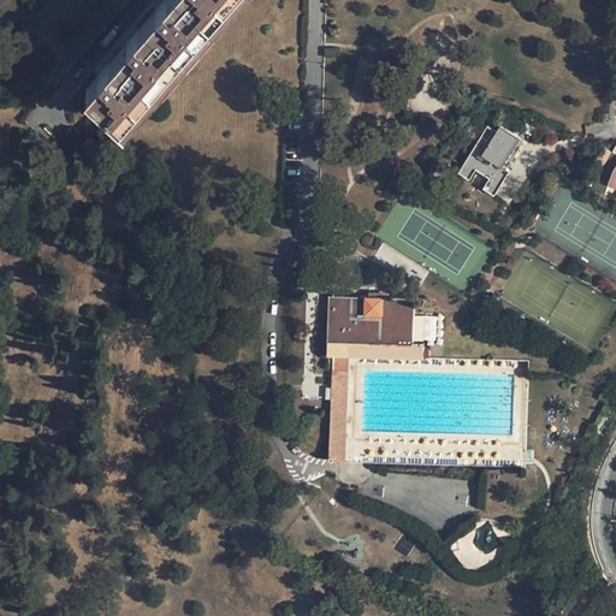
[(221,0),(165,0),(89,87),(122,114),(221,0)]
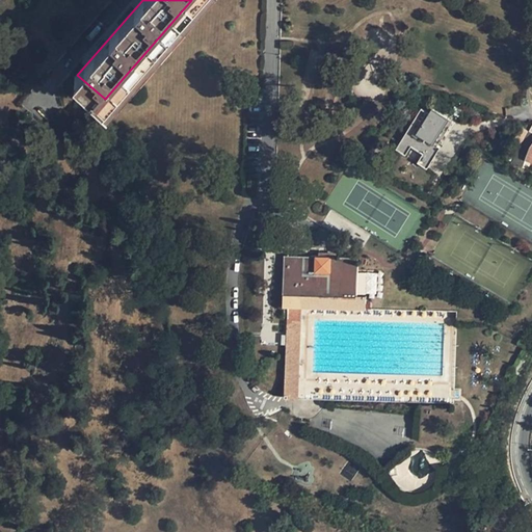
[(440,149),(436,145),(432,143),(449,117),(435,109),(430,114),(422,109),(397,149),(405,154),(411,145),(423,153),(433,159),(440,149)]
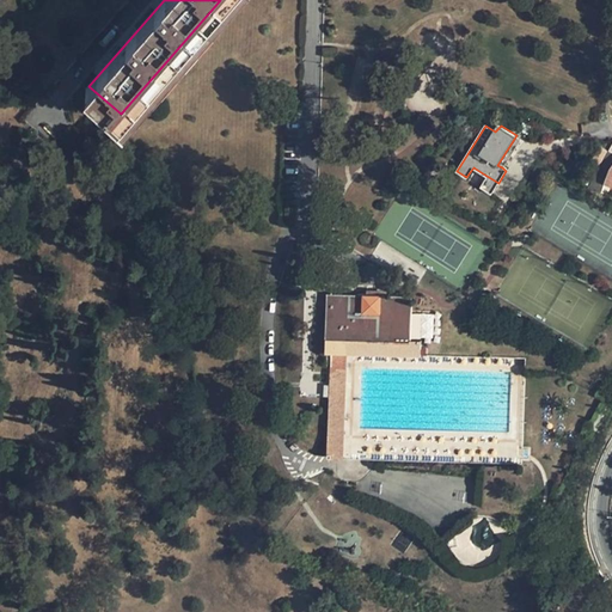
[(521,138),(516,135),(497,165),(502,167),(521,138)]
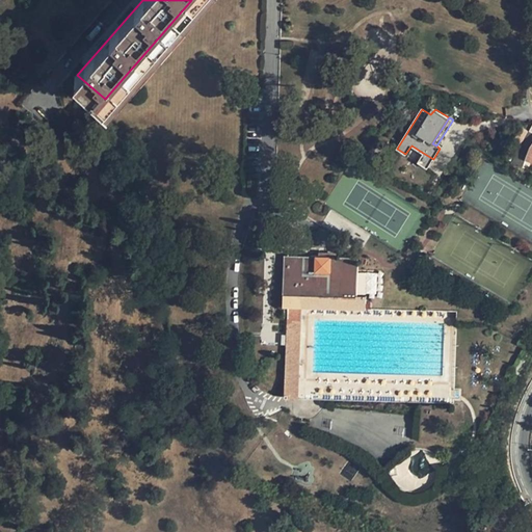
[(428,167),(433,159),(423,153),(418,162),(428,167)]
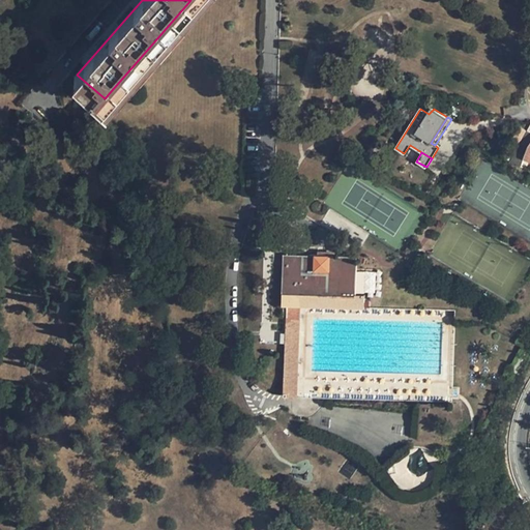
[(283,282),(283,292),(356,293),(357,260),(333,260),(333,256),(310,255),(310,259),(287,258),(287,282),(283,282)]
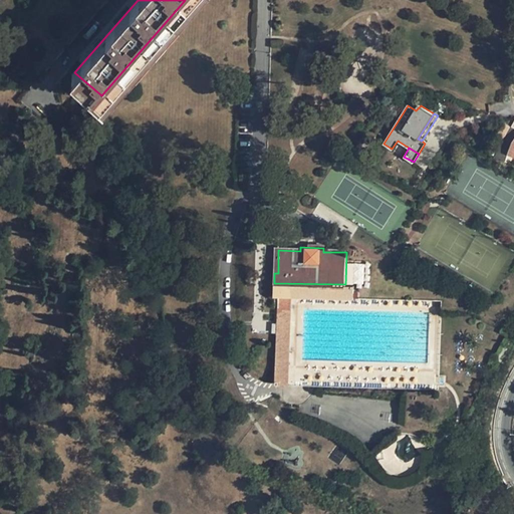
[(360,285),(345,284),(274,283),(273,295),(278,295),(292,296),(360,298),(360,285)]
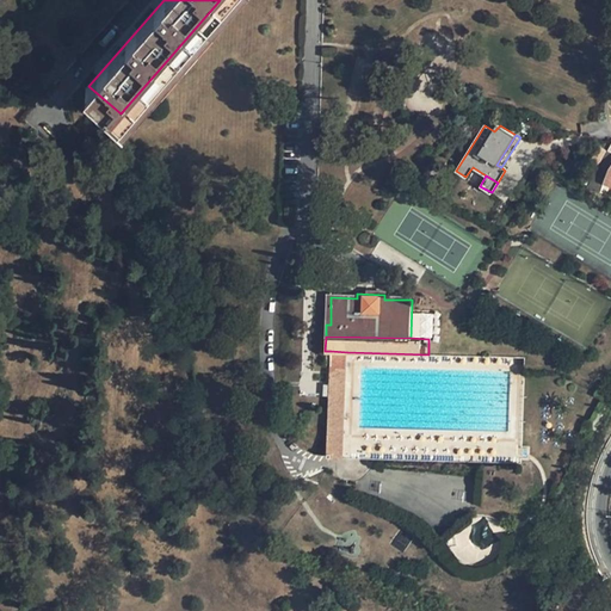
[(345,458),(347,352),(331,351),(328,457),(345,458)]
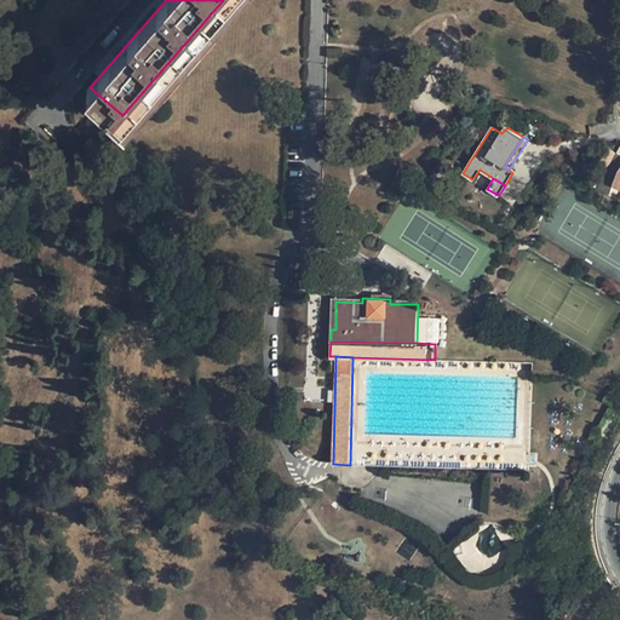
[(493,526),(453,546),(469,575),(509,555),(493,526)]
